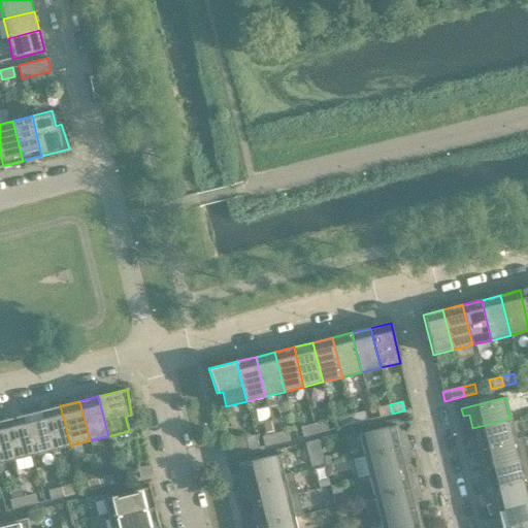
[(377,407),(380,417),(392,414),(390,404),(377,407)]
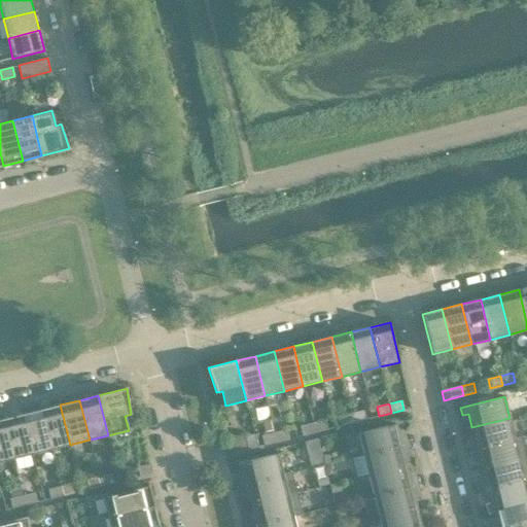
[(60,405),(41,410),(51,450),(70,445),(60,405)]
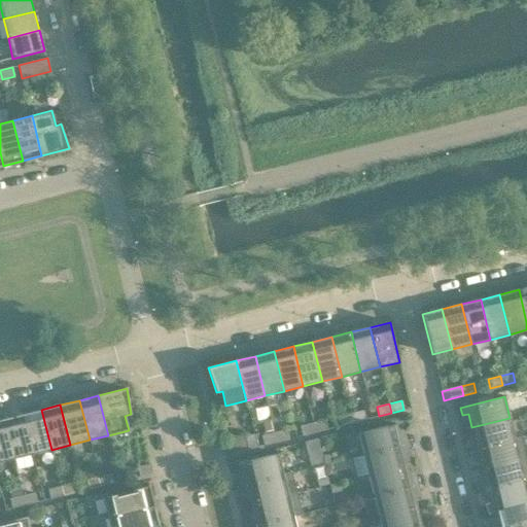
[(41,410),(22,414),(32,454),(51,450),(41,410)]
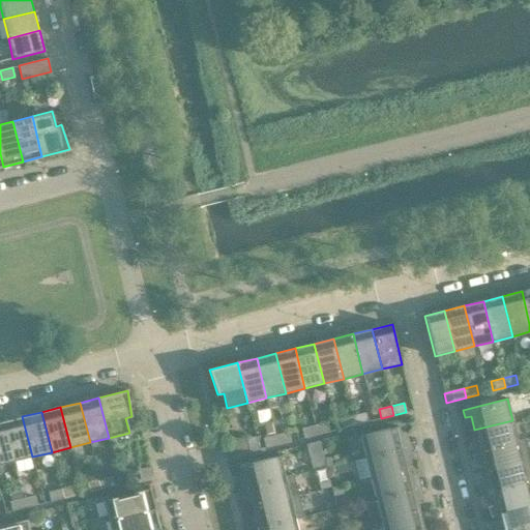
[(365,413),(353,416),(355,425),(367,422),(365,413)]
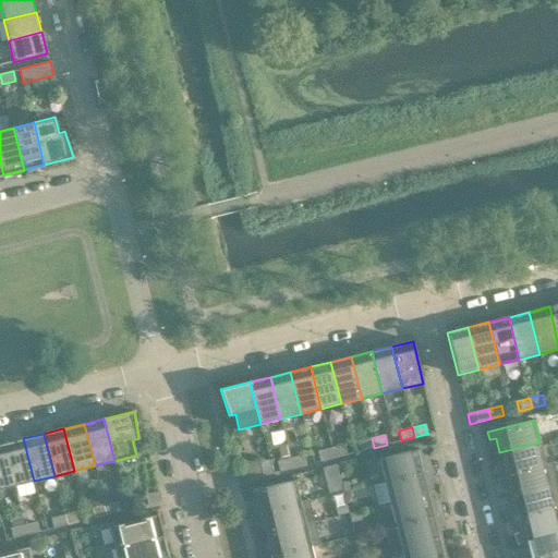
[(23,438),(3,444),(13,486),(34,481),(23,438)]
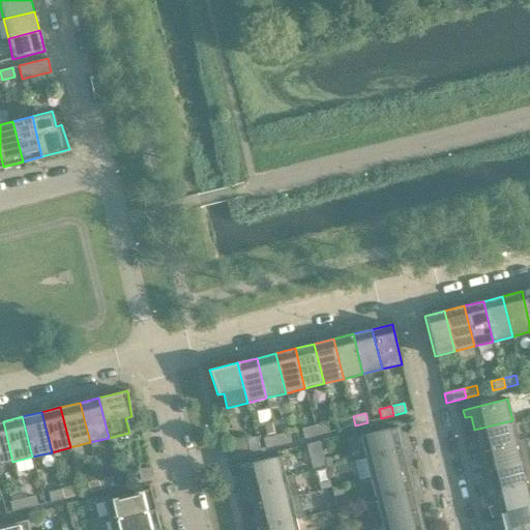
[(341,419),(343,429),(355,425),(353,416),(341,419)]
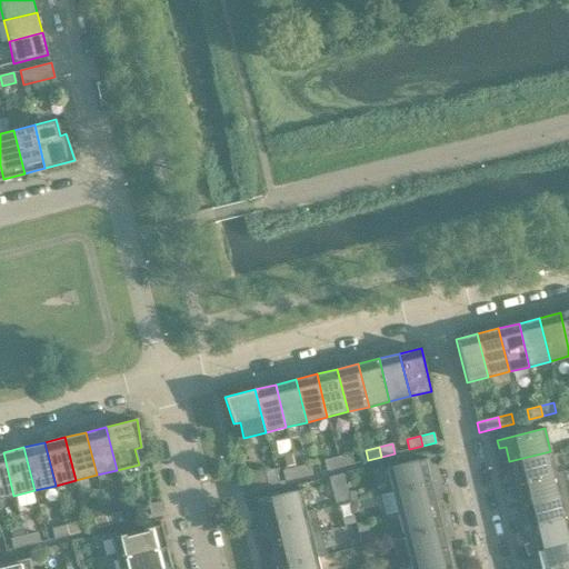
[(556,473),(550,451),(509,461),(513,476),(507,478),(509,486),(556,473)]
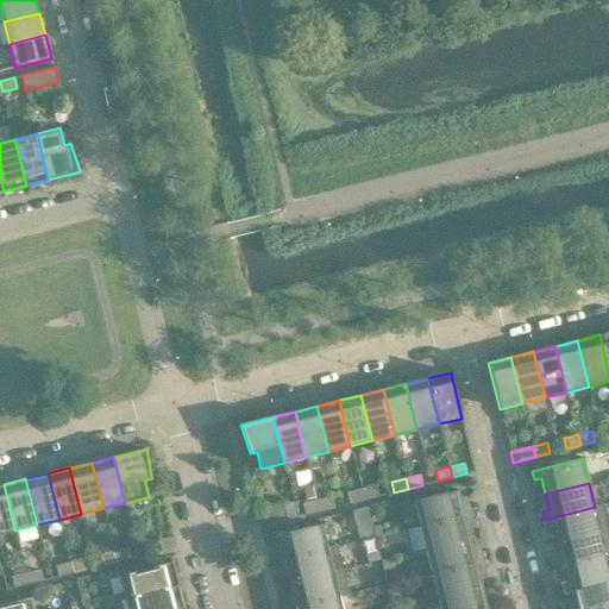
[(4,484),(0,484),(0,534),(14,531),(4,484)]
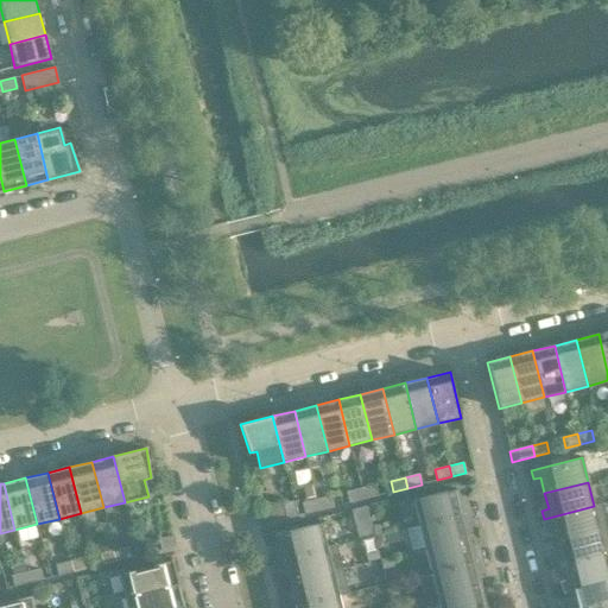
[(375,485),(360,488),(363,499),(378,495),(375,485)]
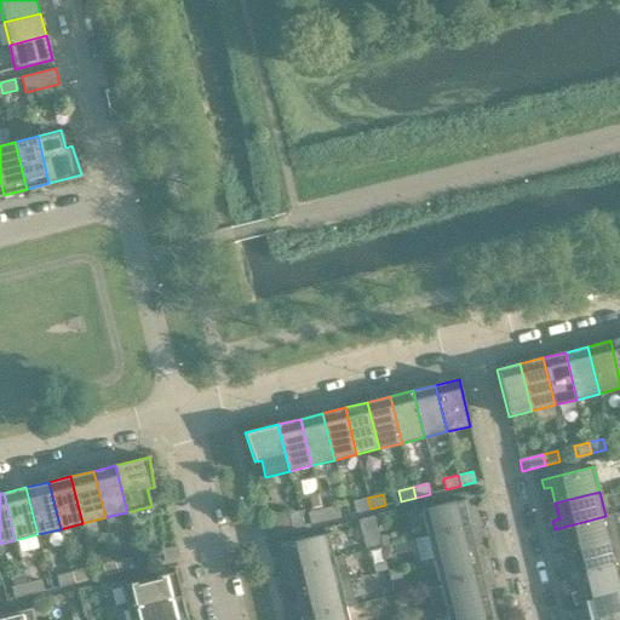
[(371,509),(367,498),(352,501),(356,512),(371,509)]
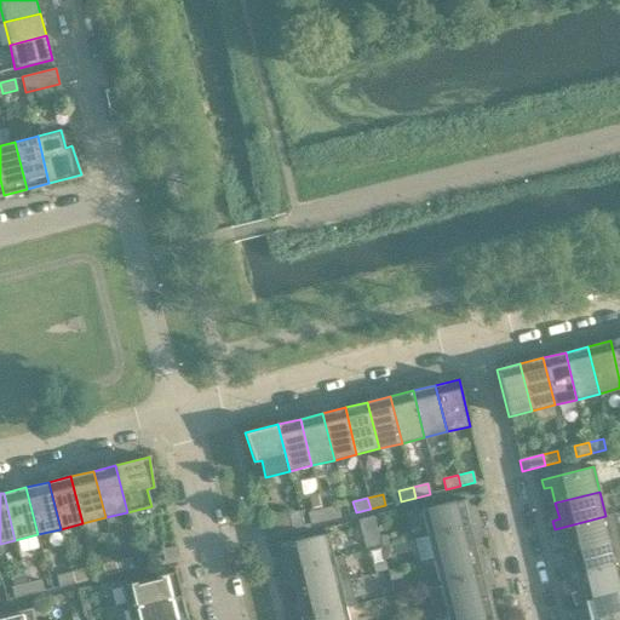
[(422,510),(428,535),(480,522),(477,514),(470,516),(466,499),(422,510)]
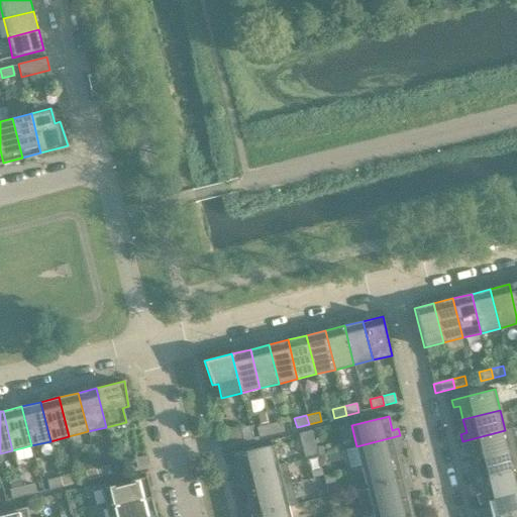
[(281,421),(269,425),(271,433),(283,430),(281,421)]
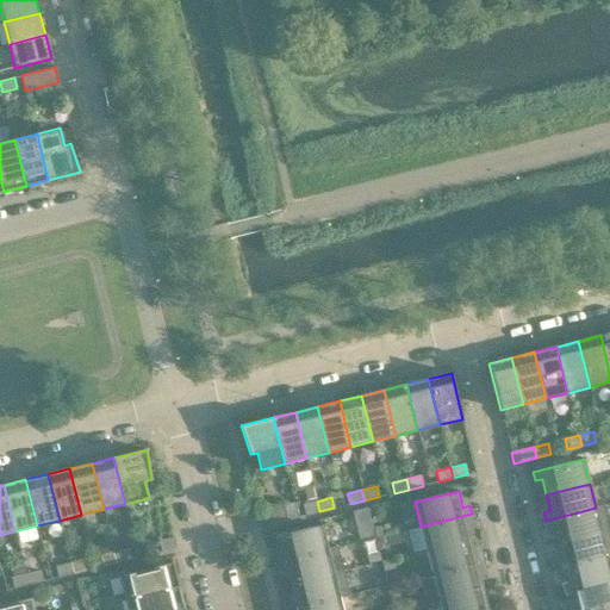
[(303,505),(305,516),(319,511),(317,502),(303,505)]
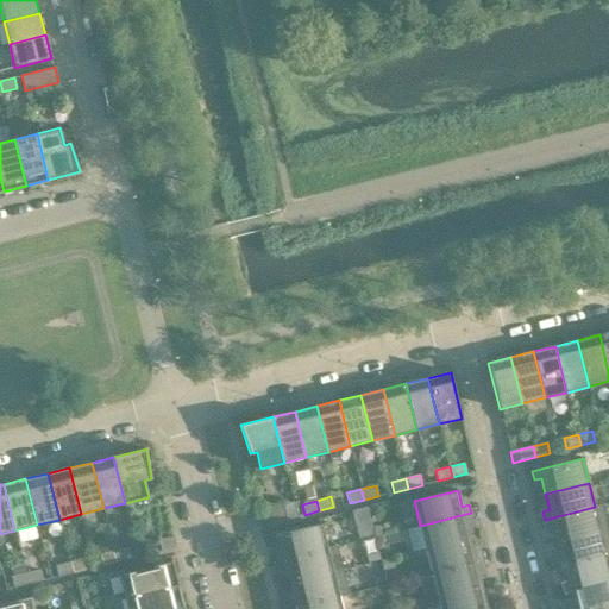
[(294,502),(256,512),(259,526),(297,516),(294,502)]
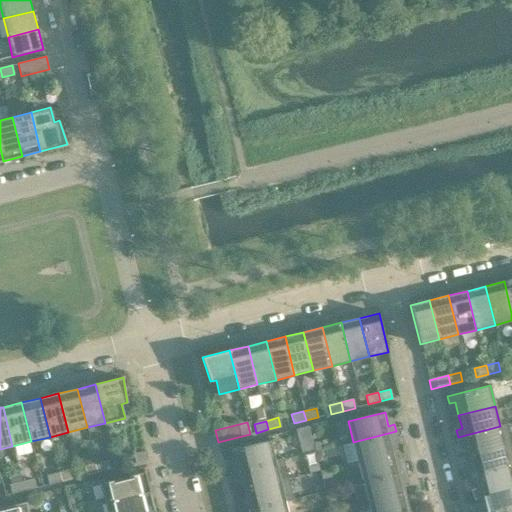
[(511,440),(508,424),(500,426),(458,437),(459,443),(465,442),(468,455),(511,443),(511,440)]
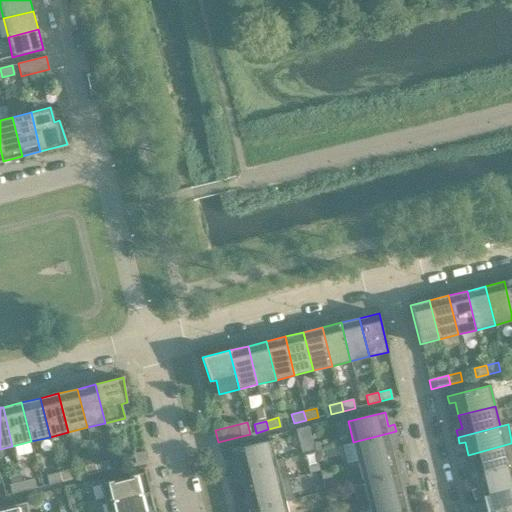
[(396,431),(353,442),(358,461),(395,452),(392,439),(397,438),(396,431)]
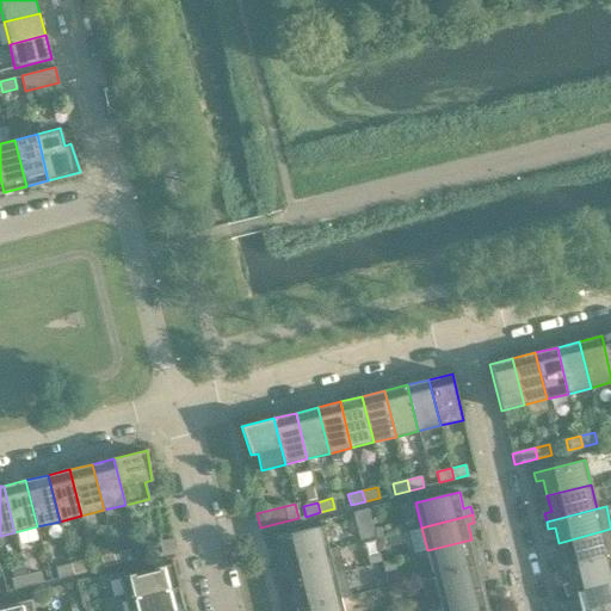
[(371,524),(358,526),(360,538),(374,535),(371,524)]
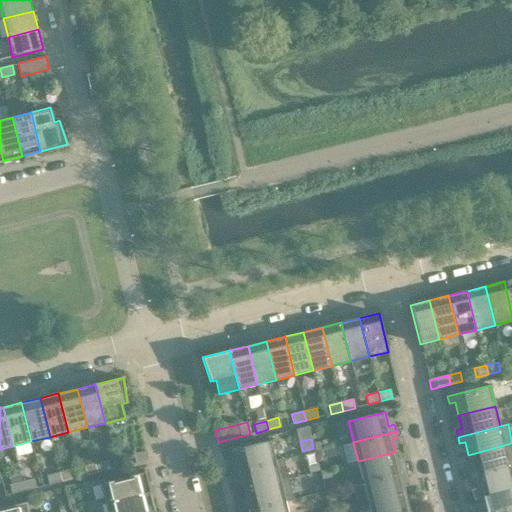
[(275,461),(270,440),(233,450),(237,464),(231,465),(233,472),(275,461)]
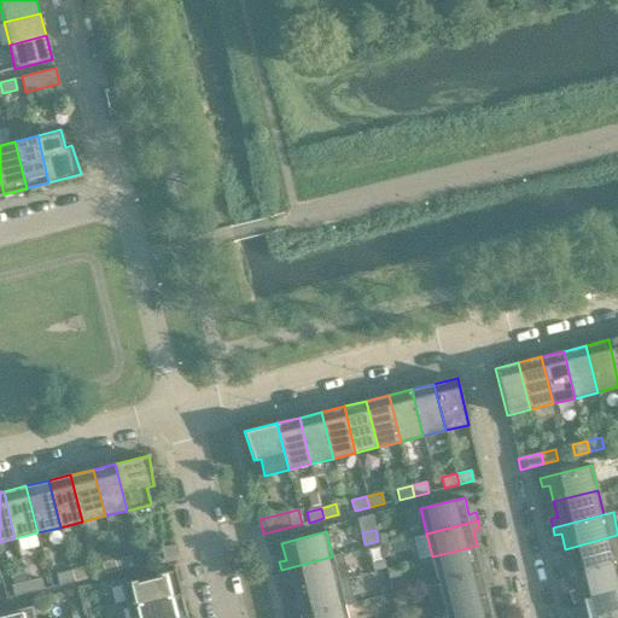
[(617,560),(617,535),(565,549),(570,565),(563,567),(565,575),(616,561),(617,560)]
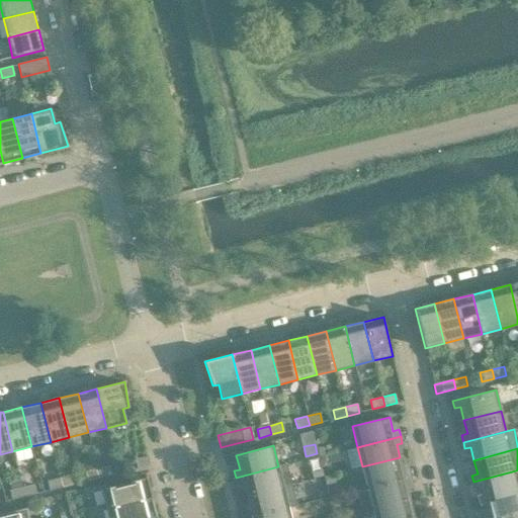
[(327,462),(324,454),(318,455),(321,463),(327,462)]
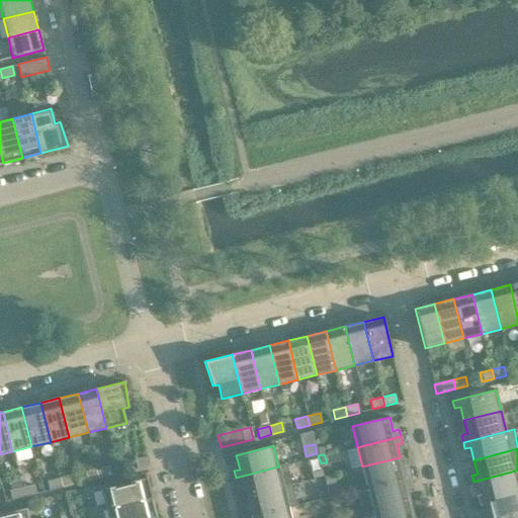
[(135,459),(138,468),(150,465),(147,456),(135,459)]
